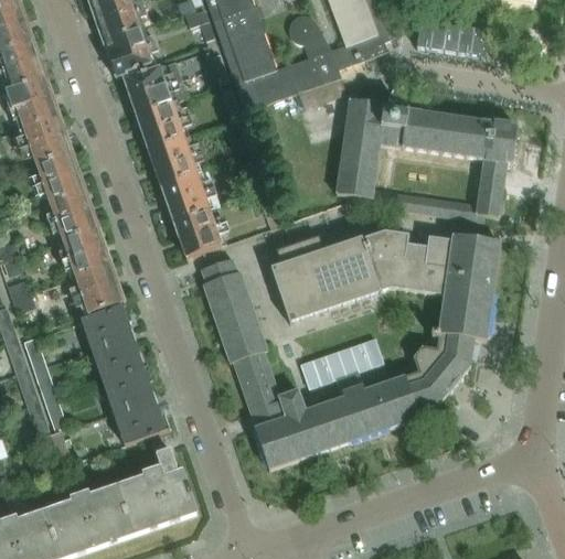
[(0,0),(0,9),(21,2),(20,0),(0,0)]
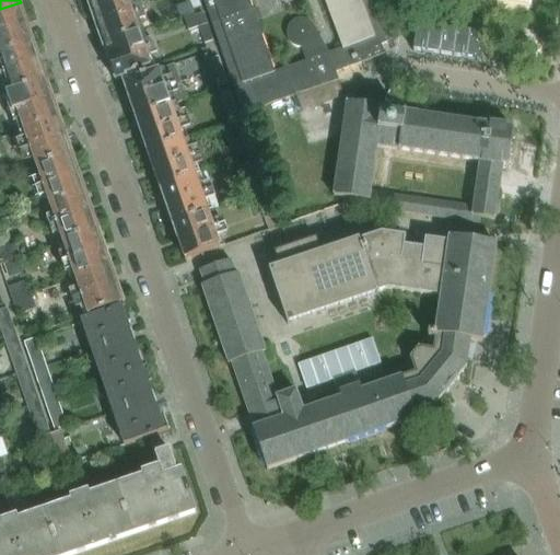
[(103,0),(91,4),(103,41),(139,27),(129,0),(103,0)]
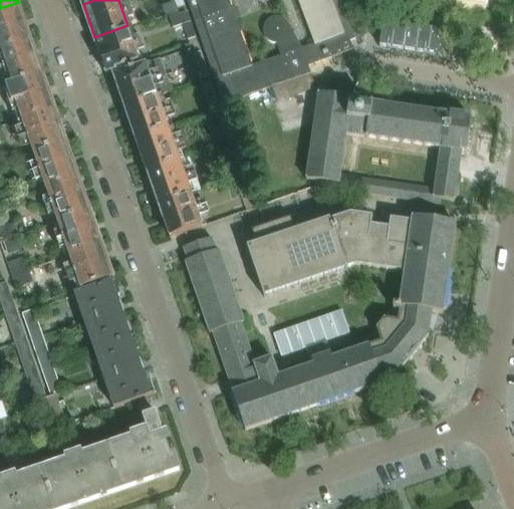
[(187,0),(194,17),(230,3),(229,0),(187,0)]
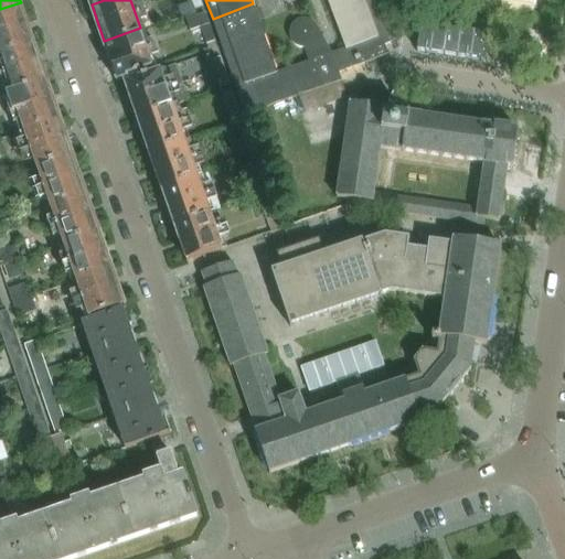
[(390,39),(374,0),(330,0),(339,21),(337,22),(344,43),(331,47),(319,27),(315,19),(312,17),(310,15),(308,14),(305,14),(301,14),(299,14),(296,15),(294,18),(292,19),(290,22),(289,25),(289,29),(289,33),(290,36),(294,40),(296,41),(298,42),(300,43),(304,44),(308,55),(277,67),(254,6),(212,21),(244,113),(341,76),(339,67),(364,57),(386,50),(384,41),(390,39)]
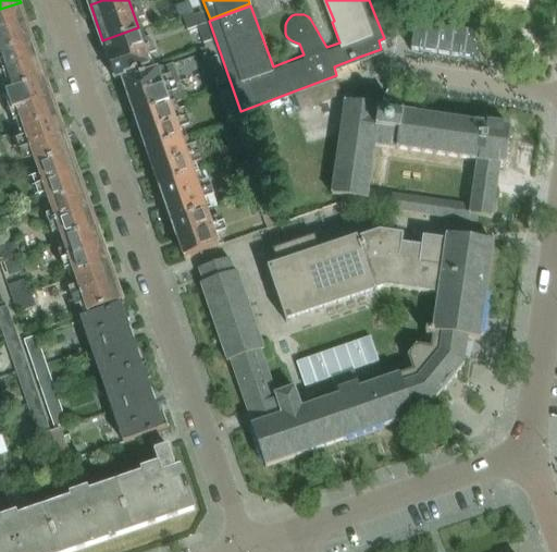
[(478,0),(494,2),(499,10),(524,13),(525,8),(527,8),(528,0),(478,0)]
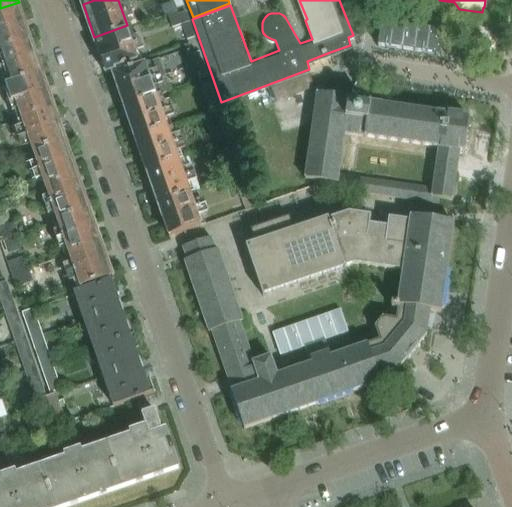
[(0,8),(0,46),(30,36),(19,2),(0,8)]
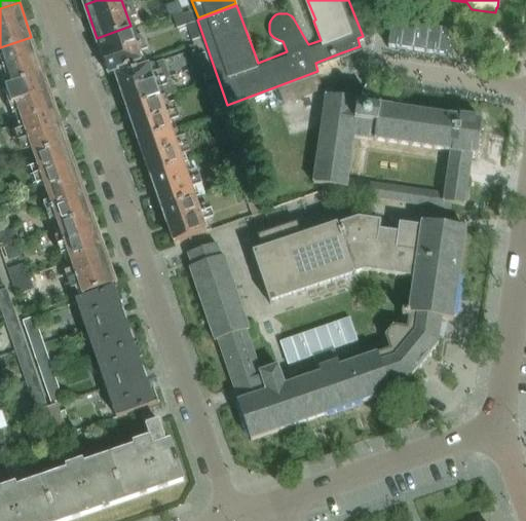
[(192,37),(200,35),(191,8),(183,11),(192,37)]
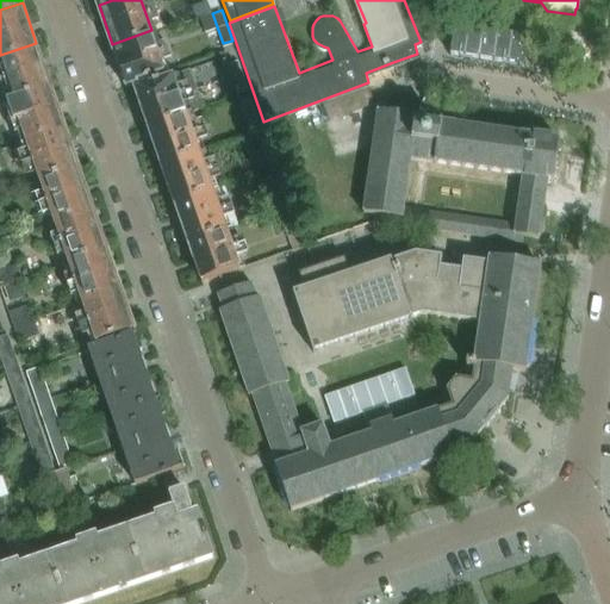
[(455,24),(452,51),(523,61),(527,32),(455,24)]
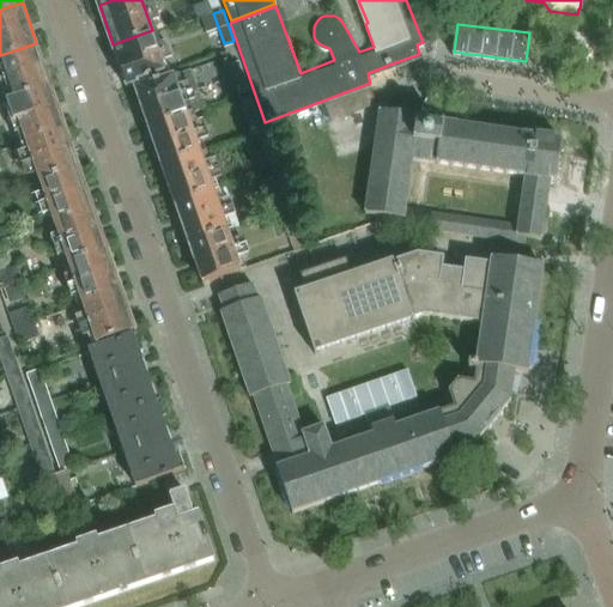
[(167,70),(152,30),(113,44),(126,84),(167,70)]
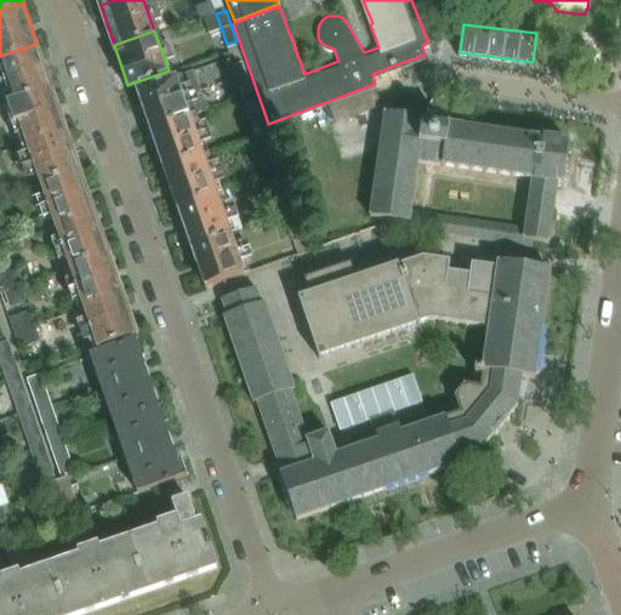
[(0,101),(9,98),(51,84),(36,44),(0,56),(0,72),(3,80),(0,80),(0,101)]
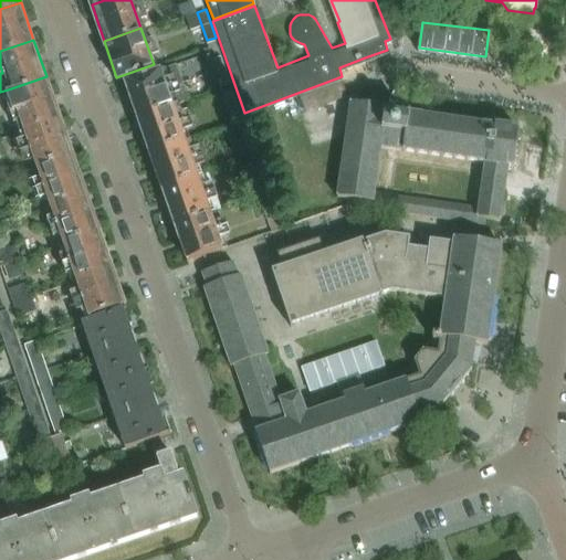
[(211,55),(220,83),(230,80),(221,53),(211,55)]
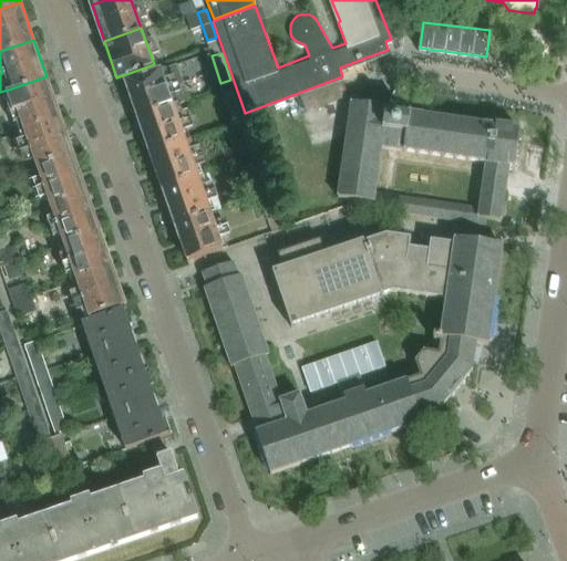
[(125,79),(137,113),(174,101),(162,65),(125,79)]
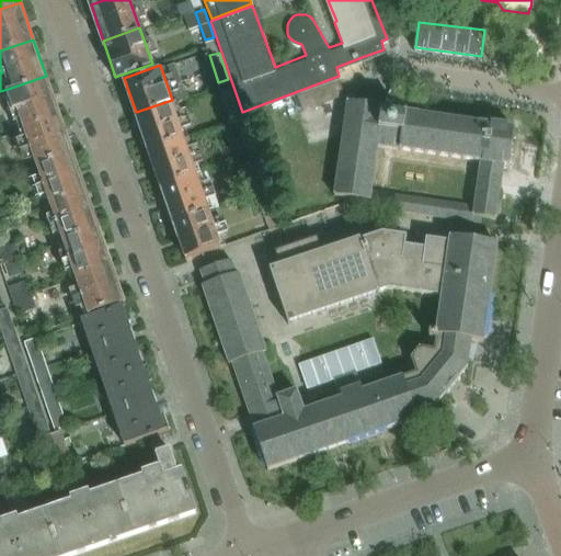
[(21,126),(58,113),(46,76),(8,89),(21,126)]
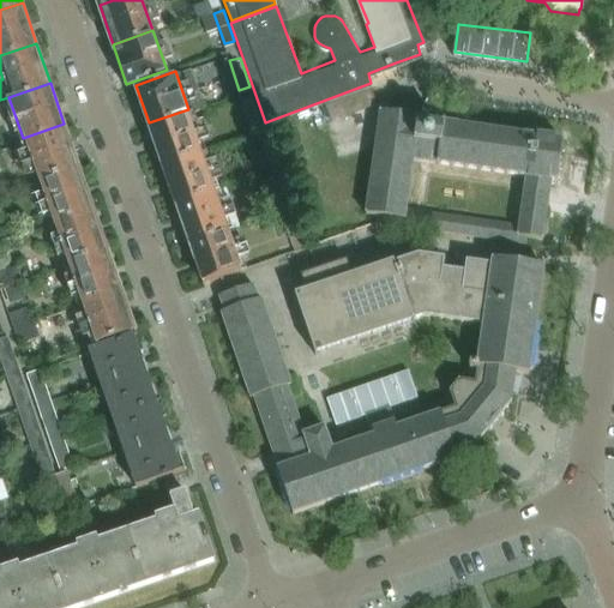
[(378,101),(372,83),(326,100),(333,118),(378,101)]
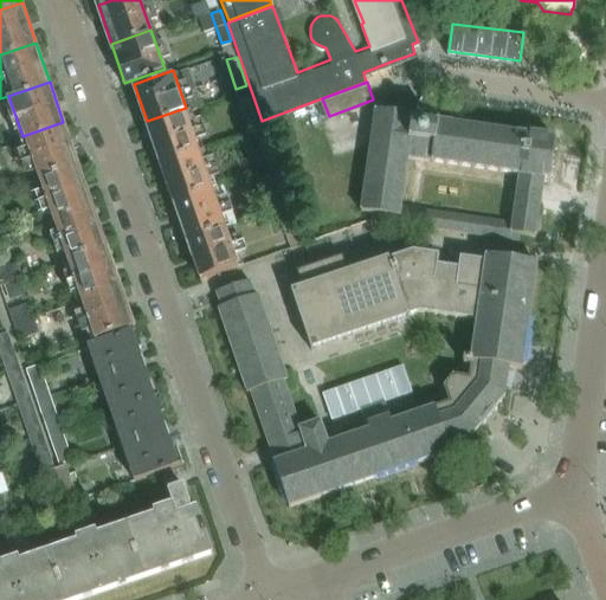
[(262,124),(250,92),(239,96),(250,129),(262,124)]
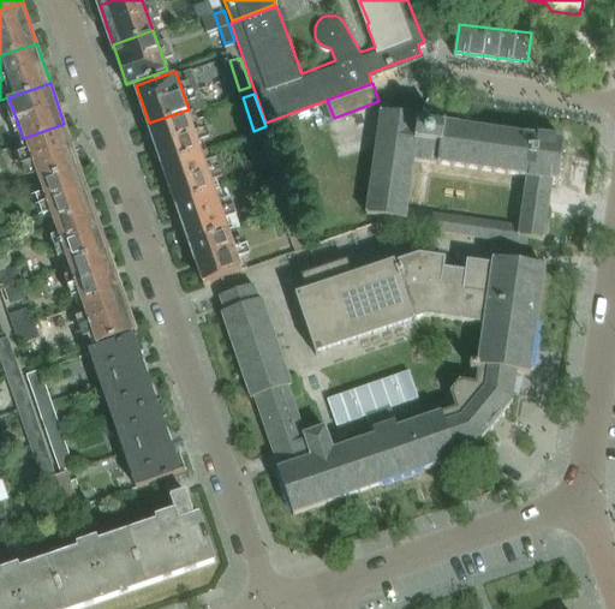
[(459,120),(446,119),(446,115),(386,107),(384,106),(381,106),(365,210),(376,212),(375,218),(525,239),(526,233),(542,236),(550,177),(556,178),(562,136),(525,130),(525,132),(513,130),(513,129),(512,129),(512,130),(500,127),(497,126),(497,127),(487,126),(487,125),(484,125),(484,126),(473,124),(470,123),(470,124),(459,121),(459,120)]
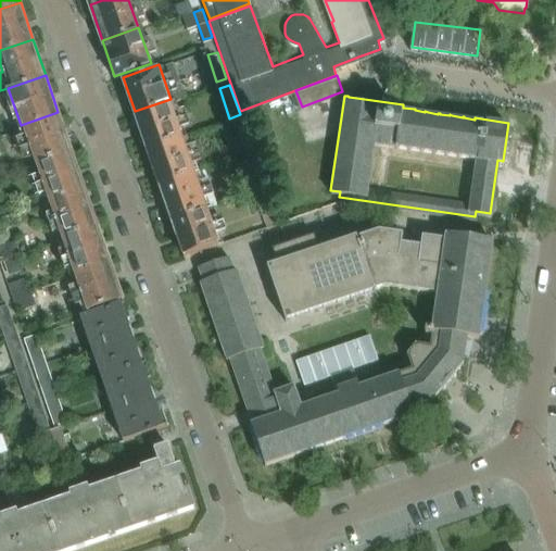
[(135,111),(147,147),(182,135),(171,99),(135,111)]
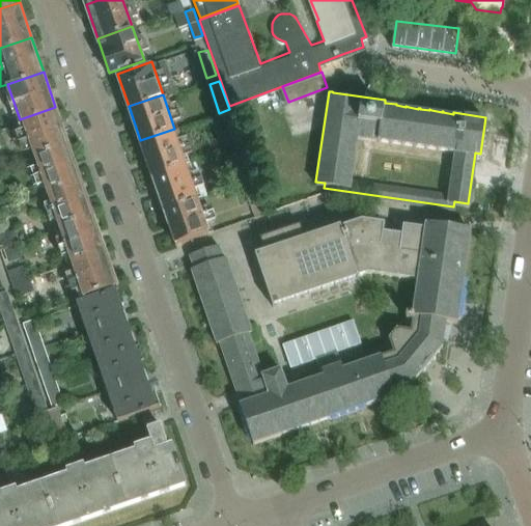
[(20,119),(32,156),(67,142),(55,107),(20,119)]
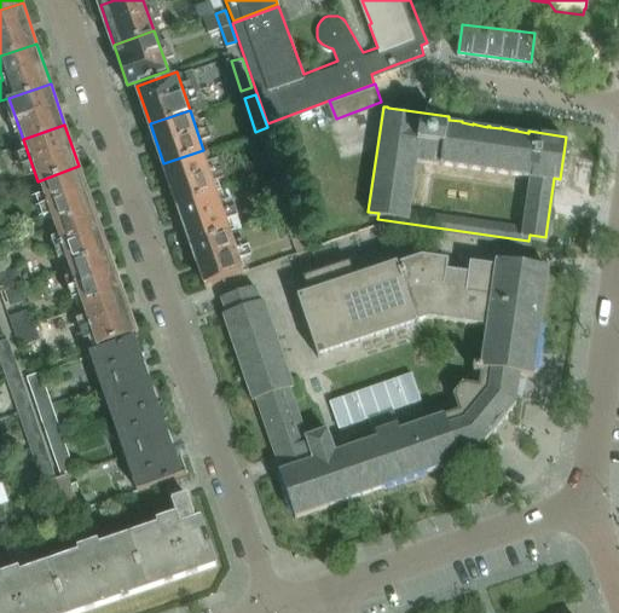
[(203,150),(163,163),(177,202),(217,189),(203,150)]
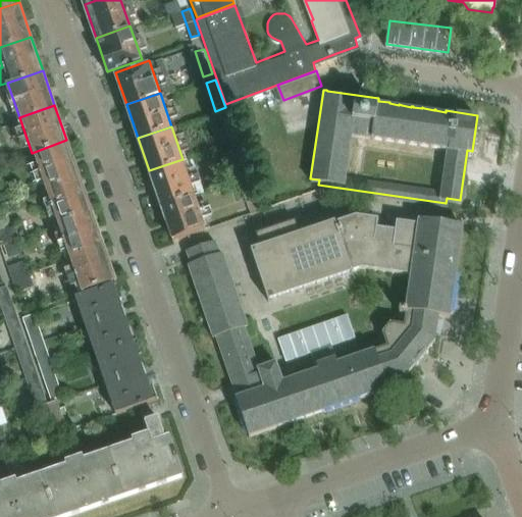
[(79,175),(66,140),(32,153),(43,188),(79,175)]
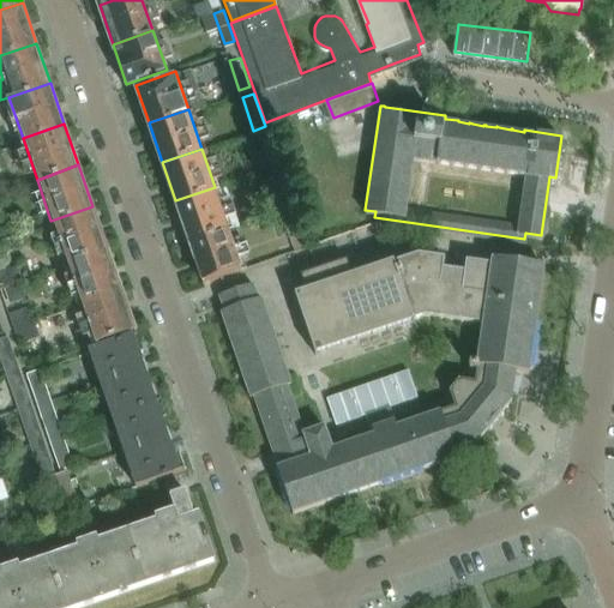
[(175,200),(190,239),(229,226),(228,224),(240,221),(227,185),(216,188),(215,187),(175,200)]
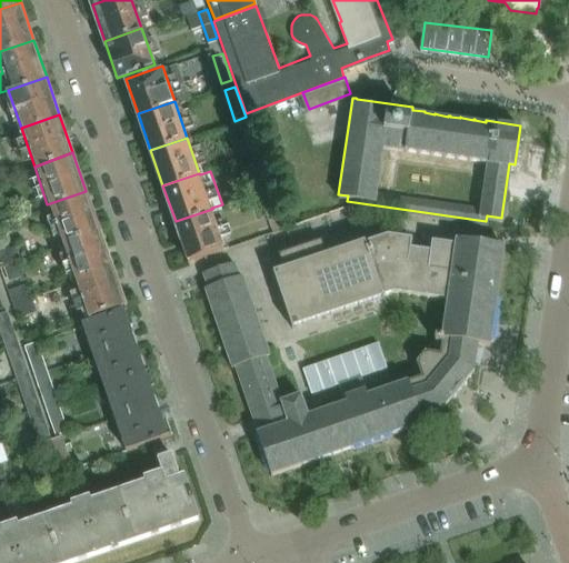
[(47,204),(60,241),(99,227),(86,191),(47,204)]
